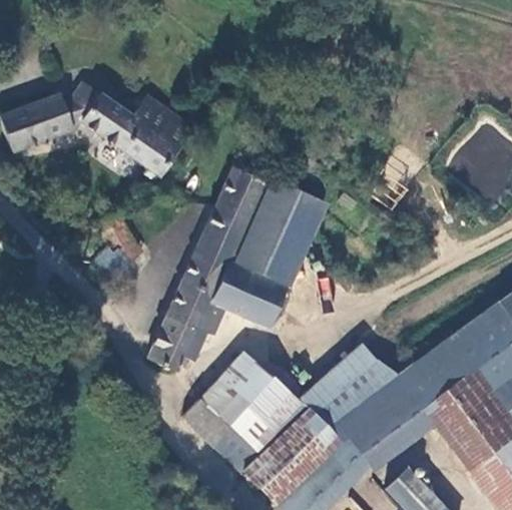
[(160,172),(193,122),(147,94),(133,113),(83,80),(72,95),(88,109),(81,118),(160,172)]
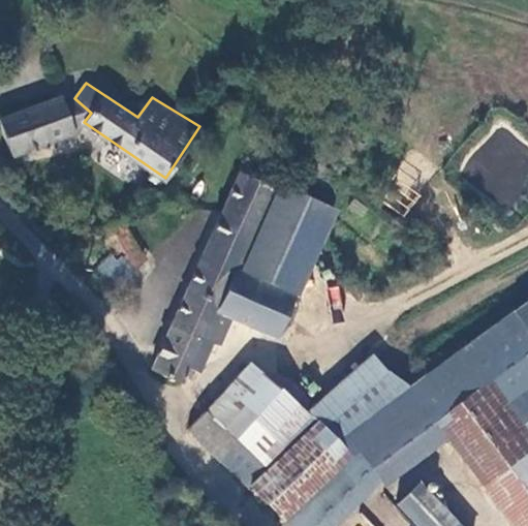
[(18,151),(75,131),(62,96),(2,119),(18,151)]
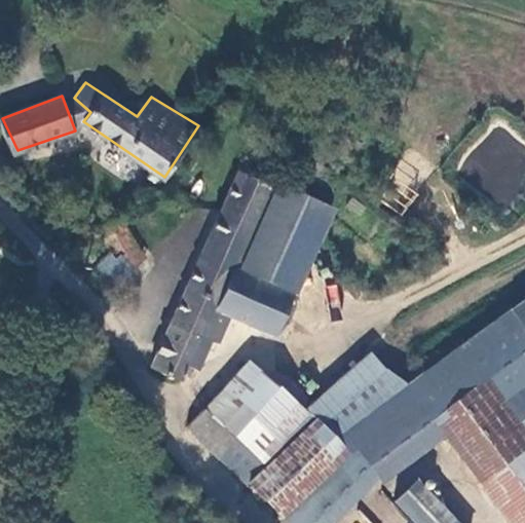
[(249,153),(239,171),(274,186),(282,171),(249,153)]
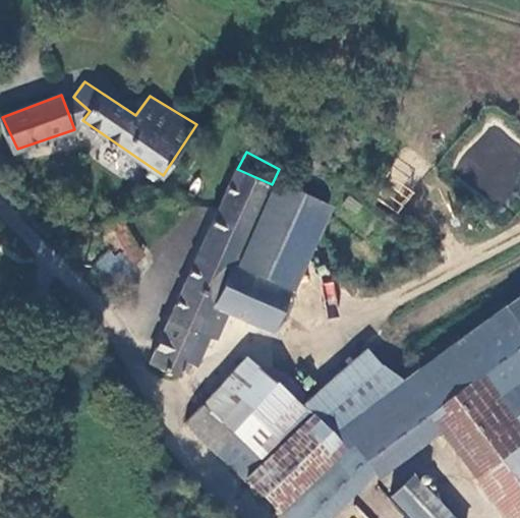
[(237,169),(159,344),(152,361),(178,376),(185,361),(198,333),(211,338),(217,341),(233,309),(272,327),(289,291),(233,267),(248,235),(272,184),(237,169)]
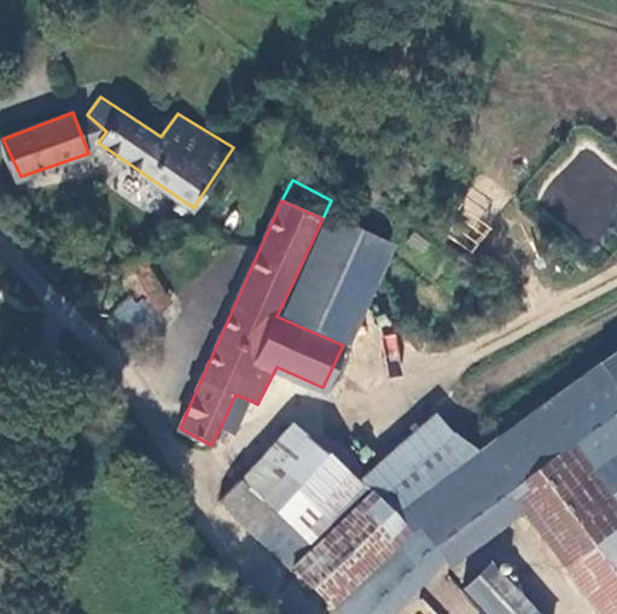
[(140,257),(115,273),(129,294),(109,310),(132,334),(174,300),(140,257)]
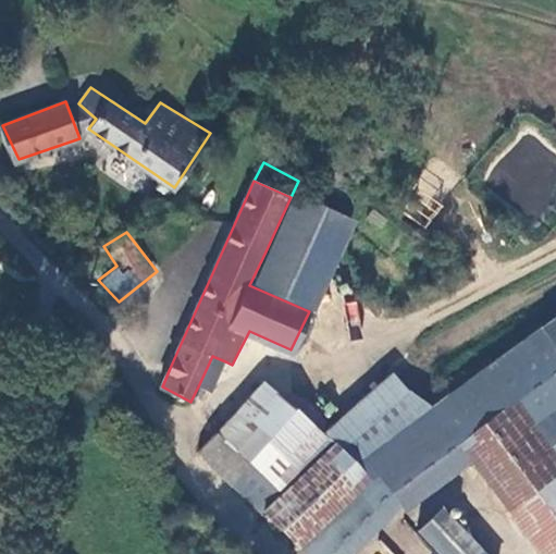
[(249,285),(309,311),(323,277),(266,251),(249,285)]
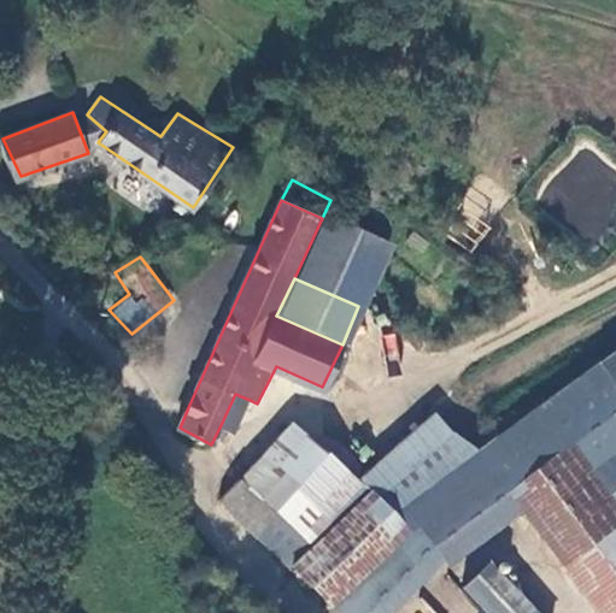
[(220,428),(234,434),(250,400),(235,394),(220,428)]
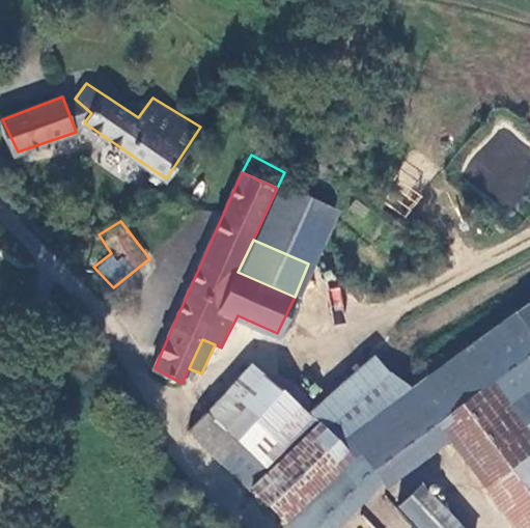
[(529,449),(529,445),(462,353),(408,393),(478,489),(529,449)]
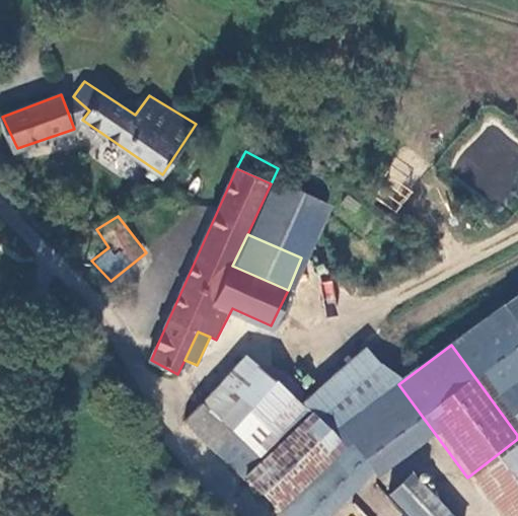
[(246,476),(277,504),(338,439),(244,354),(203,402),(264,459),(246,476)]
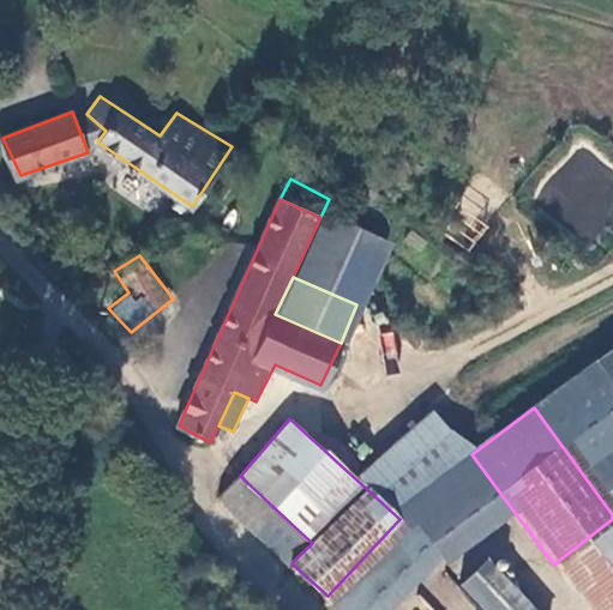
[(240,476),(221,499),(292,563),(312,543),(240,476)]
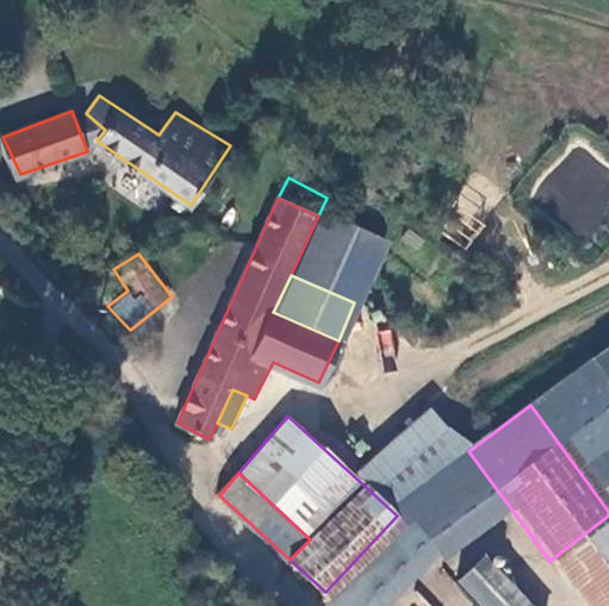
[(439,497),(416,522),(437,543),(461,518),(439,497)]
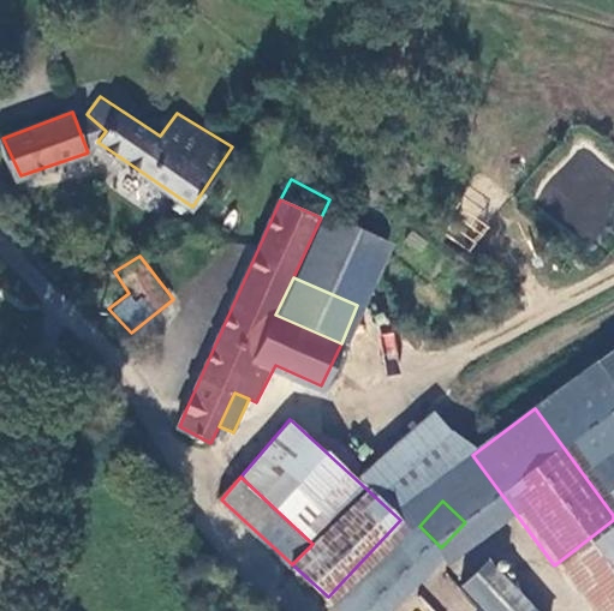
[(400,520),(328,597),(344,610),(382,610),(441,547),(419,526),(409,514),(400,520)]
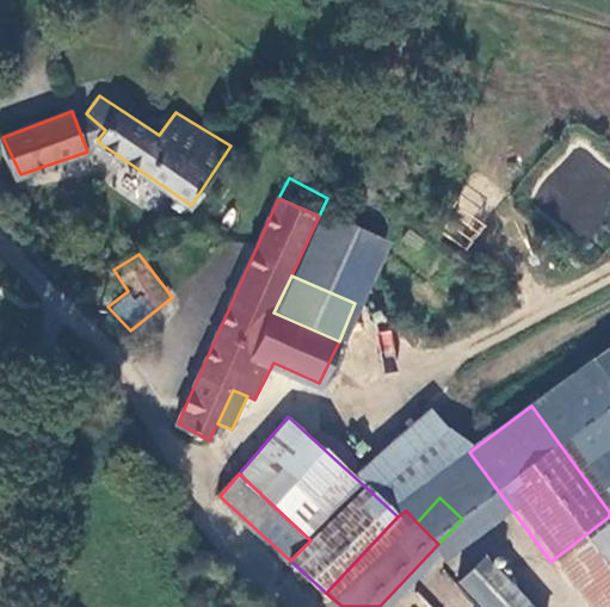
[(609,606),(609,516),(550,562),(584,606),(609,606)]
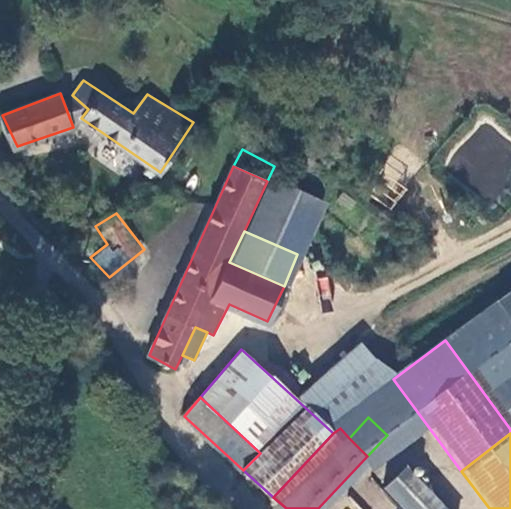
[(404,508),(452,508),(406,461),(381,485),(404,508)]
